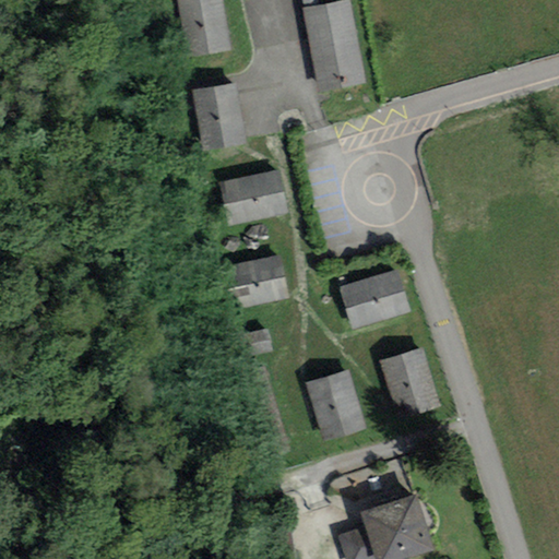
[(177,0),(188,57),(233,49),(224,0),(177,0)]
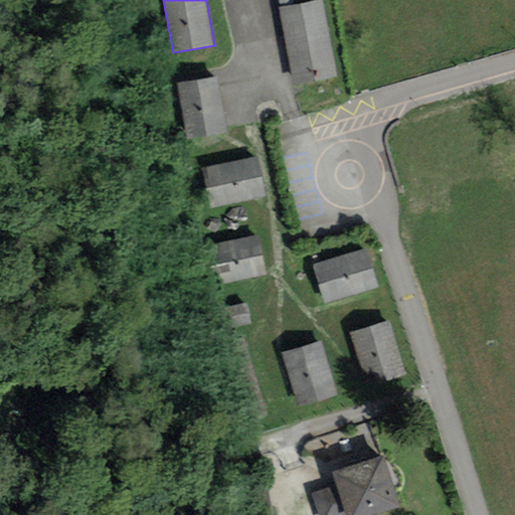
[(321,3),(278,11),(290,82),(333,75),(321,3)]
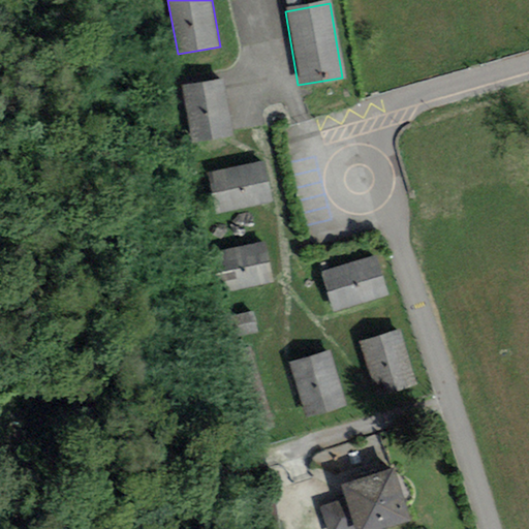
[(223,78),(185,84),(193,141),(231,135),(223,78)]
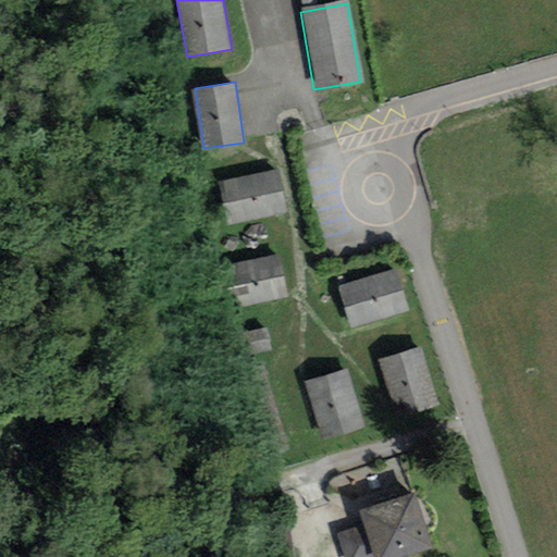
[(220,182),(229,224),(286,212),(277,170),(220,182)]
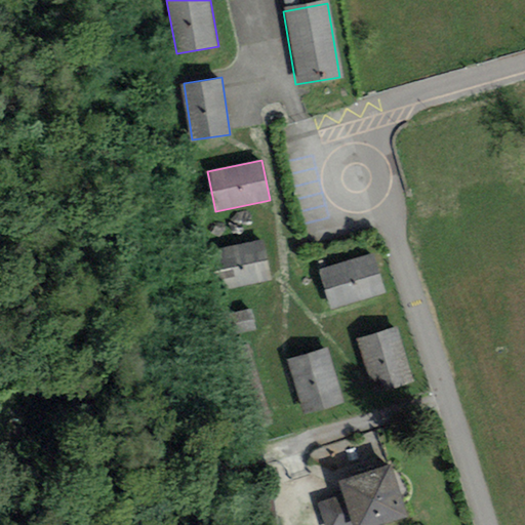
[(263,239),(209,251),(217,290),(271,278),(263,239)]
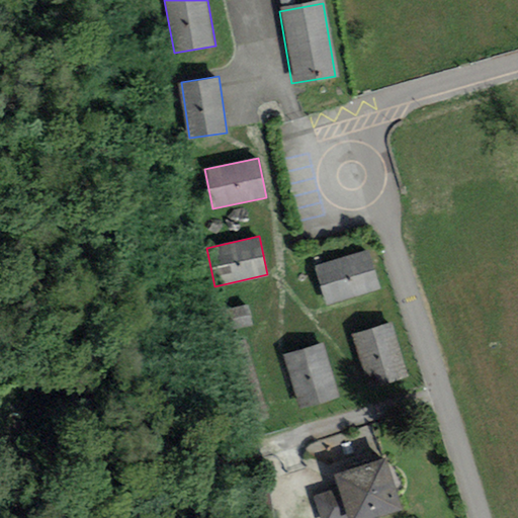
[(317,266),(328,301),(378,286),(367,251),(317,266)]
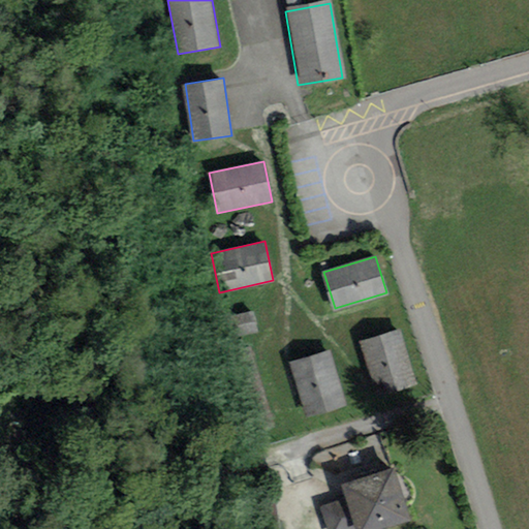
[(252,311),(220,319),(224,338),(257,331),(252,311)]
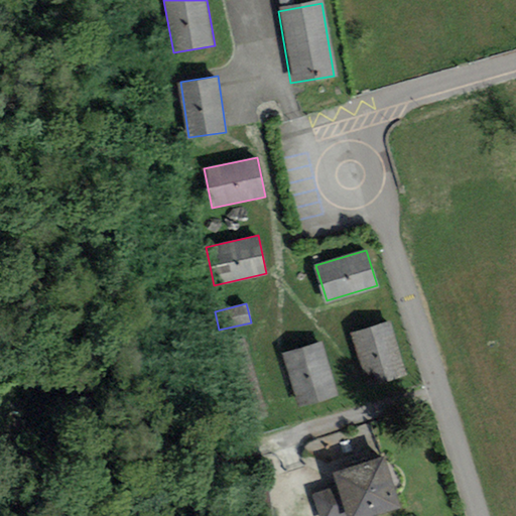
[(389,320),(352,333),(369,384),(406,371),(389,320)]
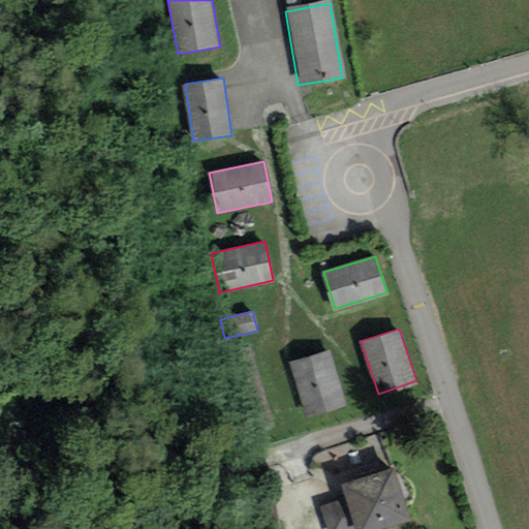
[(332,348),(290,361),(306,415),(347,403),(332,348)]
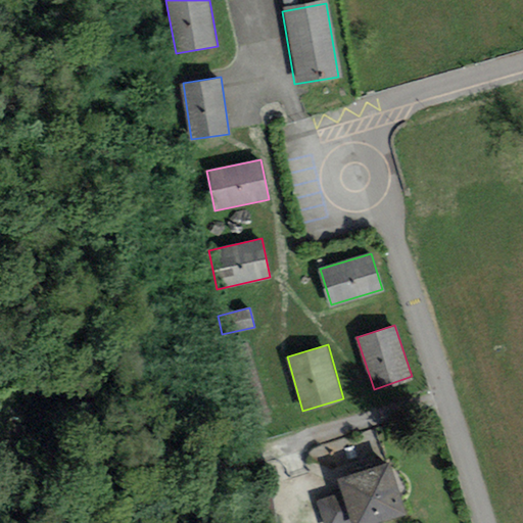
[(388,461),(340,478),(345,492),(318,502),(325,522),(370,522),(406,511),(388,461)]
